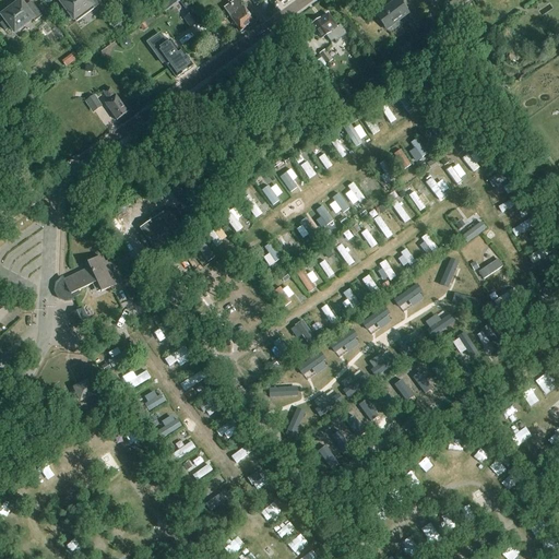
[(64,0),(60,3),(75,23),(100,4),(97,0),(64,0)]
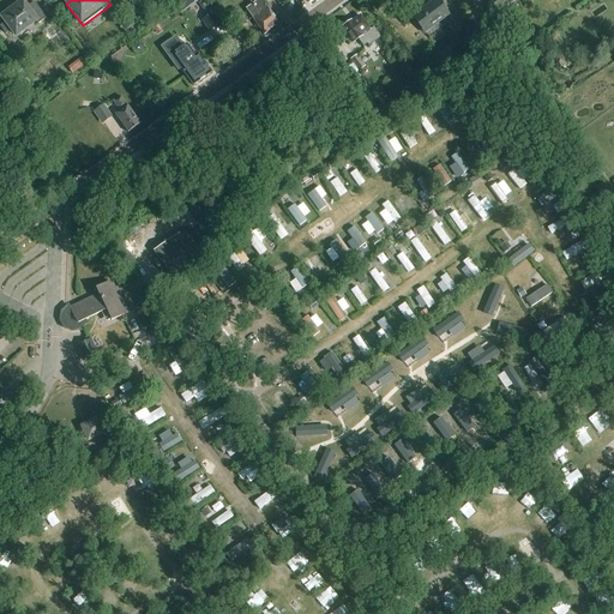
[(250,0),(248,1),(252,5),(245,10),(263,35),(278,24),(263,1),(264,0),(250,0)]
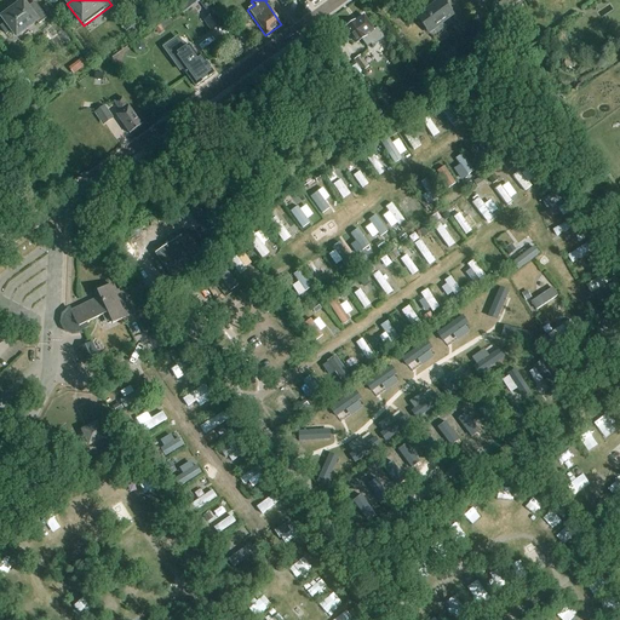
[(454,3),(447,9),(440,0),(437,0),(415,17),(428,33),(451,16),(464,33),(471,27),(454,3)]
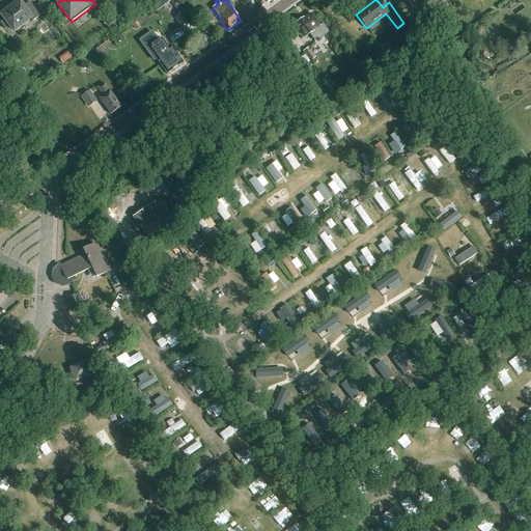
[(18,3),(17,2),(11,6),(11,7),(1,16),(4,20),(0,23),(0,25),(4,31),(9,27),(12,31),(30,19),(32,22),(39,17),(29,2),(23,7),(19,2),(18,3)]
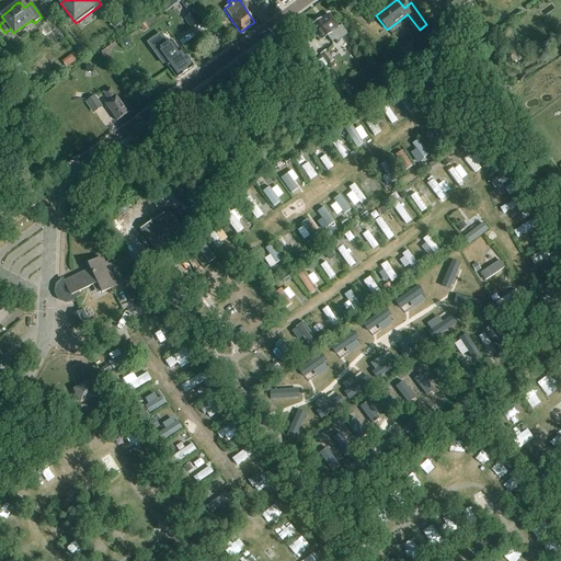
[(207,15),(202,8),(195,13),(201,20),(207,15)]
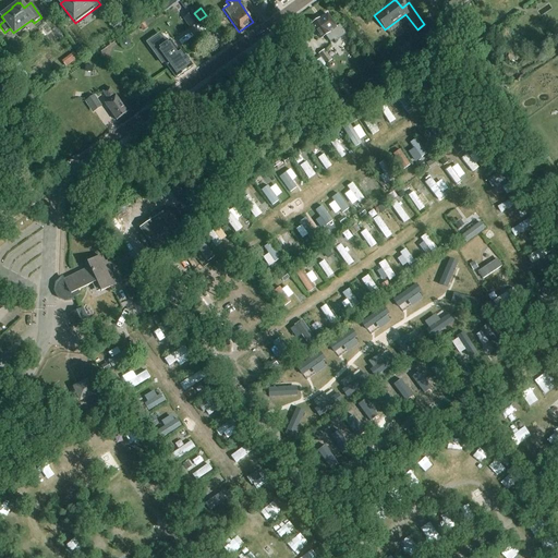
[(189,28),(196,23),(191,14),(183,20),(189,28)]
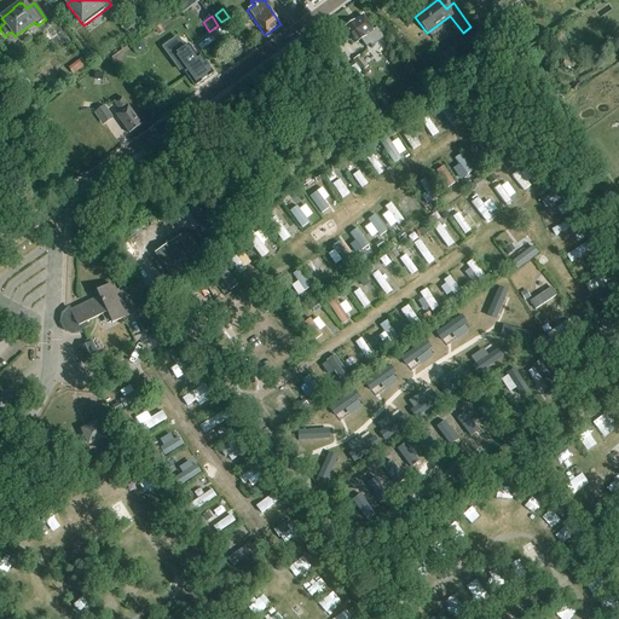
[(346,27),(345,28),(356,42),(360,40),(365,48),(369,46),(370,47),(382,39),(376,29),(372,32),(362,17),(353,22),(350,22),(346,24),(346,27)]
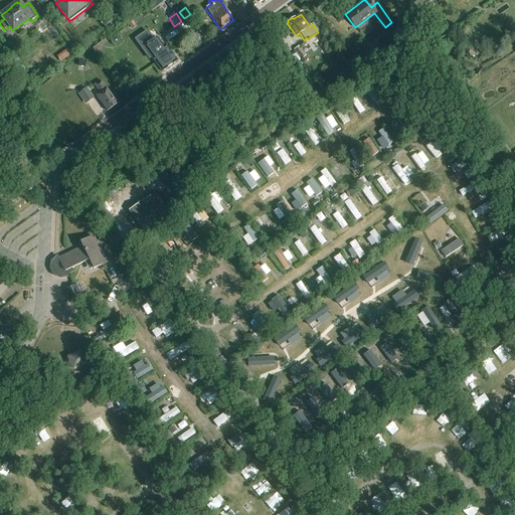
[(120,42),(120,37),(116,36),(112,39),(113,43),(117,44),(120,42)]
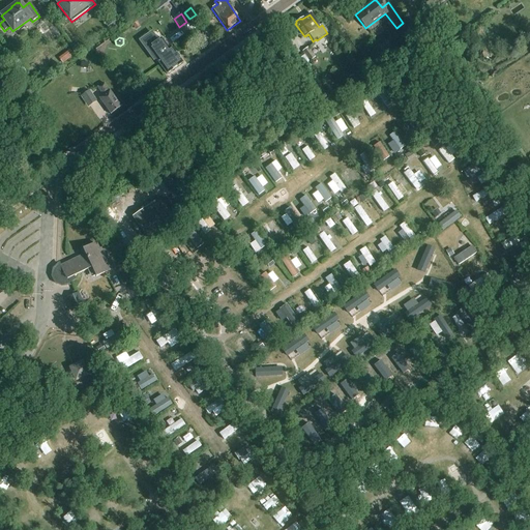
[(169,49),(160,38),(157,40),(156,38),(143,48),(153,62),(156,60),(166,75),(182,63),(171,47),(169,49)]
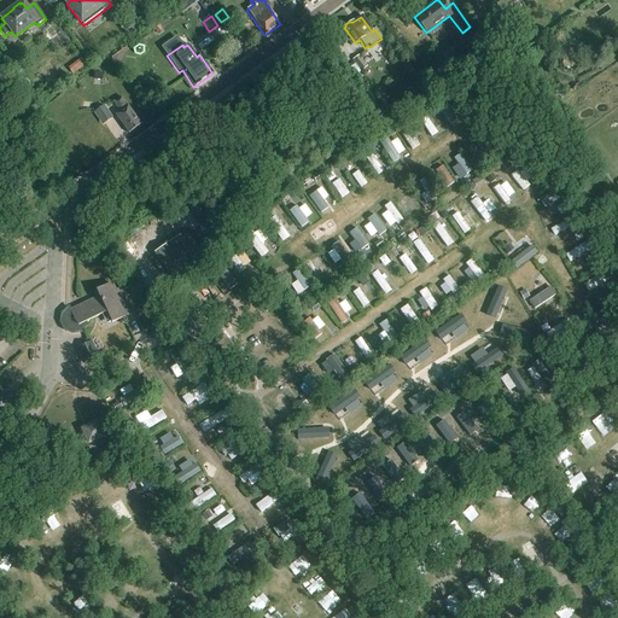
[(491,66),(501,58),(496,52),(487,60),(491,66)]
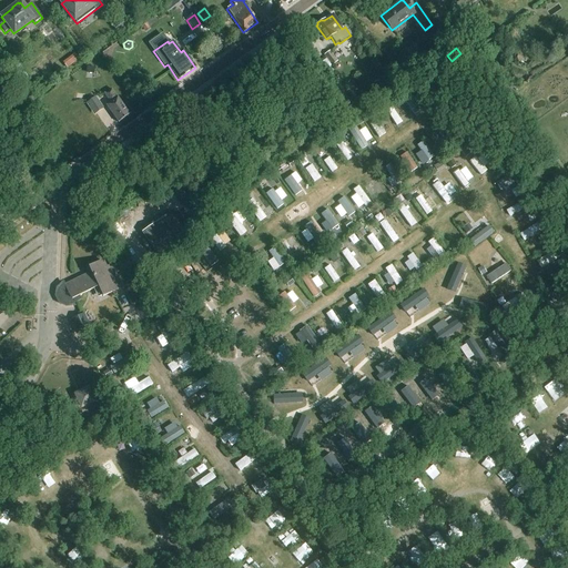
[(332,67),(337,62),(330,51),(323,56),(332,67)]
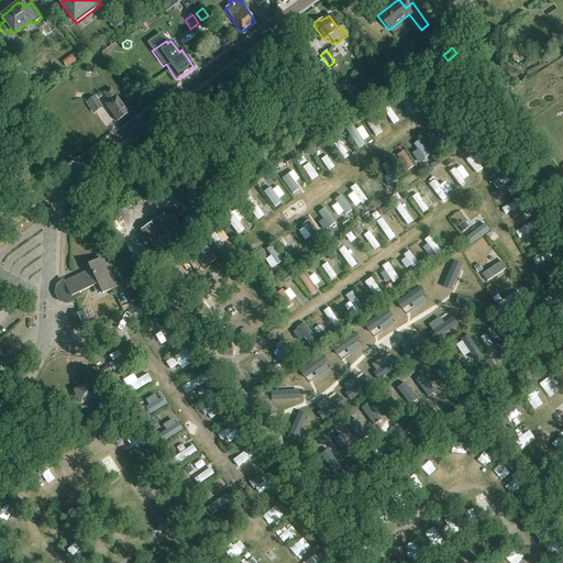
[(70,65),(78,59),(74,53),(66,59),(70,65)]
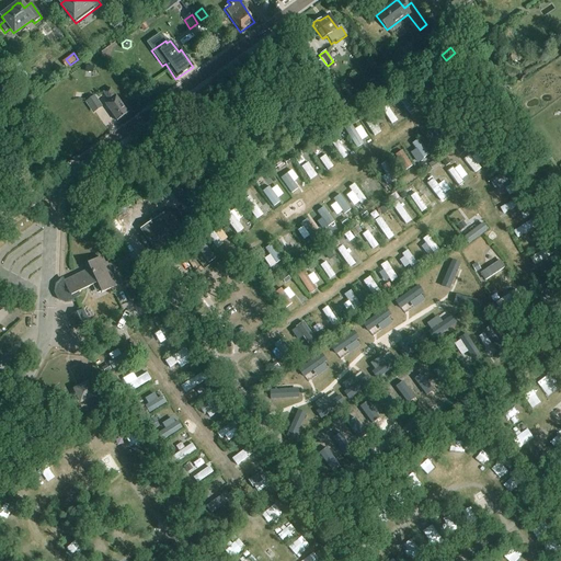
[(413,81),(408,84),(411,90),(416,87),(413,81)]
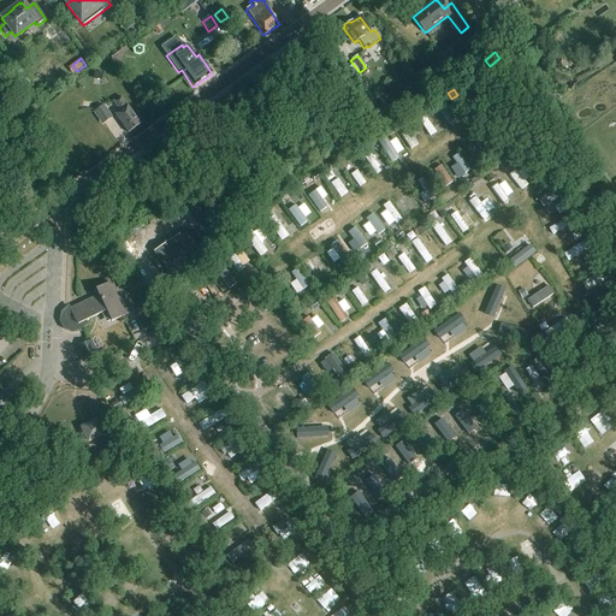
[(128,134),(140,125),(120,96),(112,102),(119,112),(114,114),(128,134)]
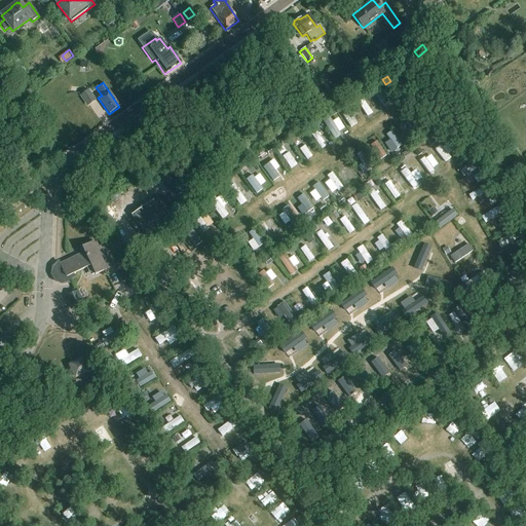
[(386,106),(393,101),(383,85),(376,90),(386,106)]
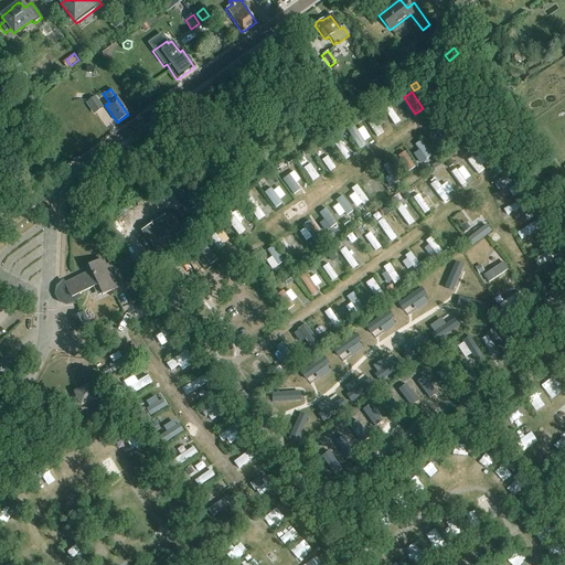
[(93,115),(103,108),(95,97),(85,104),(93,115)]
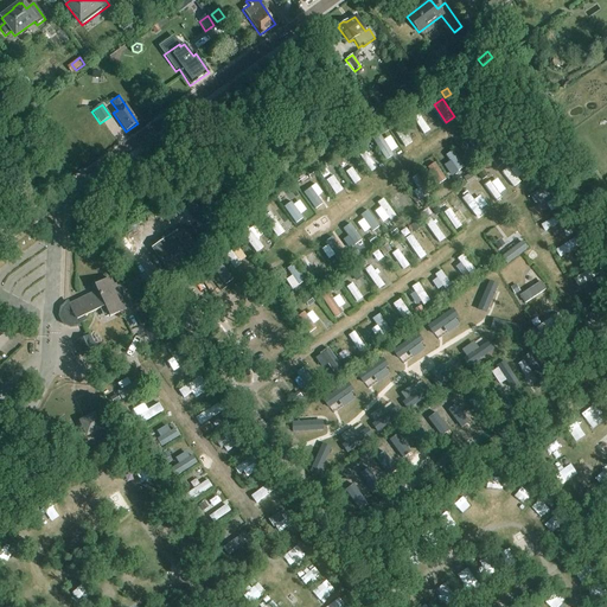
[(393,120),(387,123),(390,129),(396,125),(393,120)]
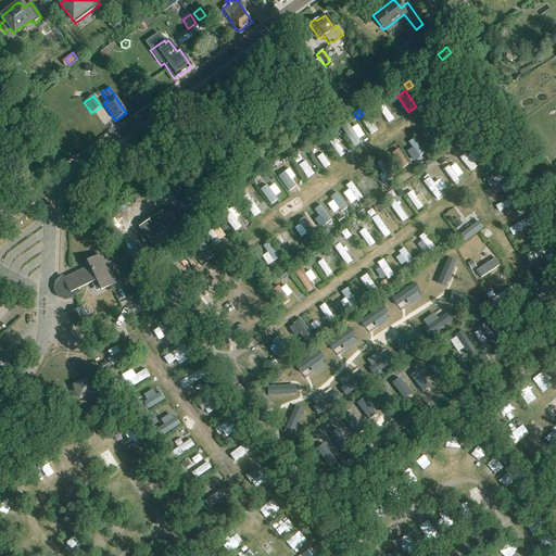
[(353,114),(348,118),(351,124),(356,121),(353,114)]
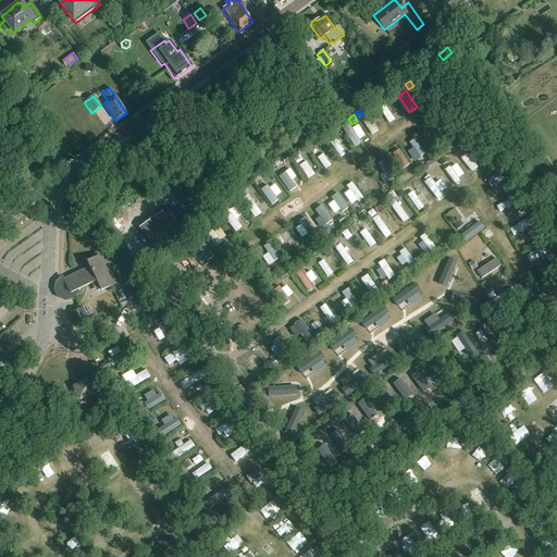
[(372,118),(367,122),(373,135),(380,131),(372,118)]
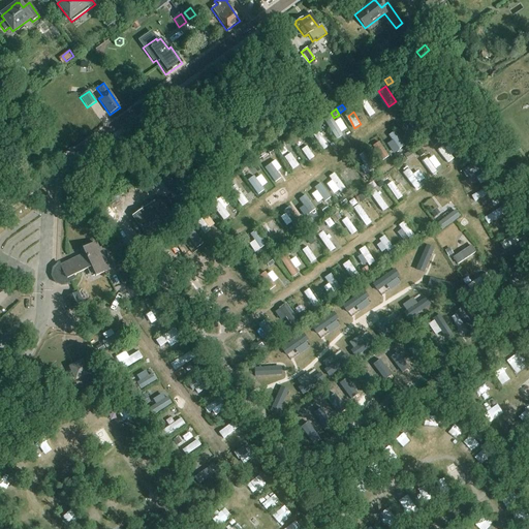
[(302,137),(307,134),(304,128),(298,132),(302,137)]
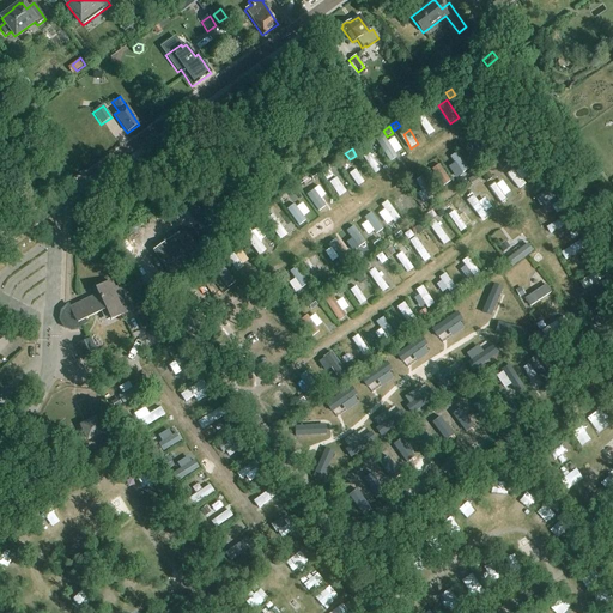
[(462,150),(453,155),(462,174),(472,169),(462,150)]
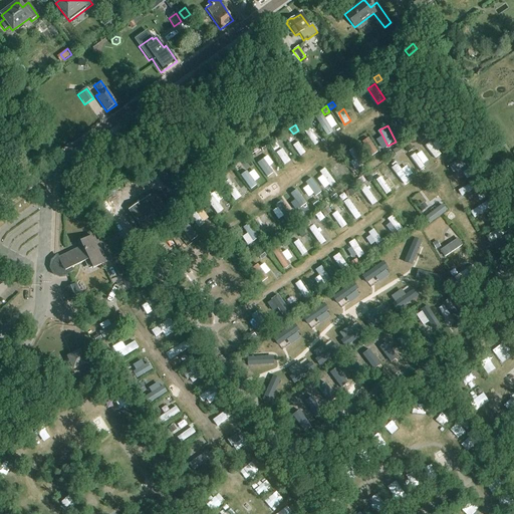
[(316,146),(322,142),(312,126),(307,130),(316,146)]
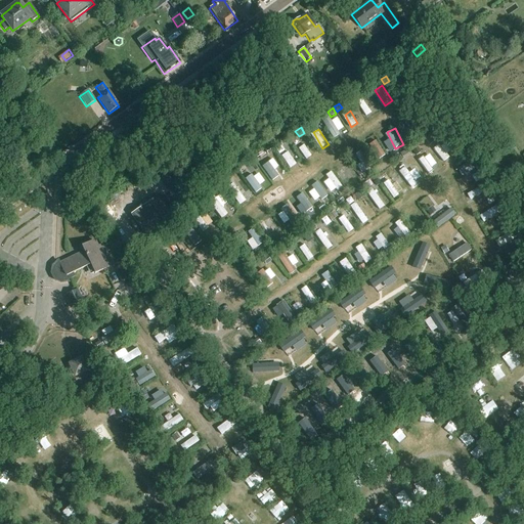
[(285,137),(279,141),(282,146),(289,143),(285,137)]
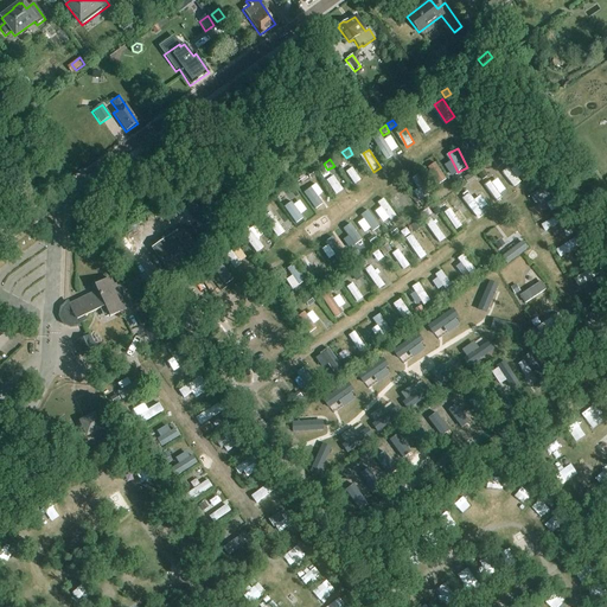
[(439,161),(428,166),(435,179),(445,174),(439,161)]
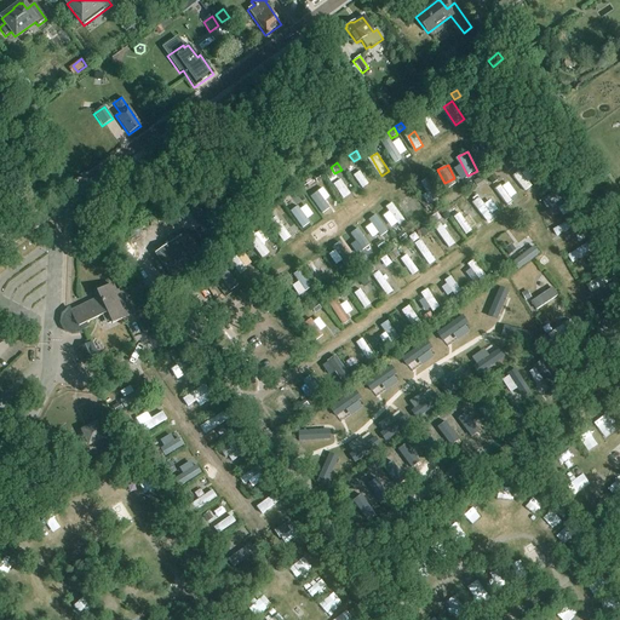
[(355,176),(363,188),(372,183),(362,170),(355,176)]
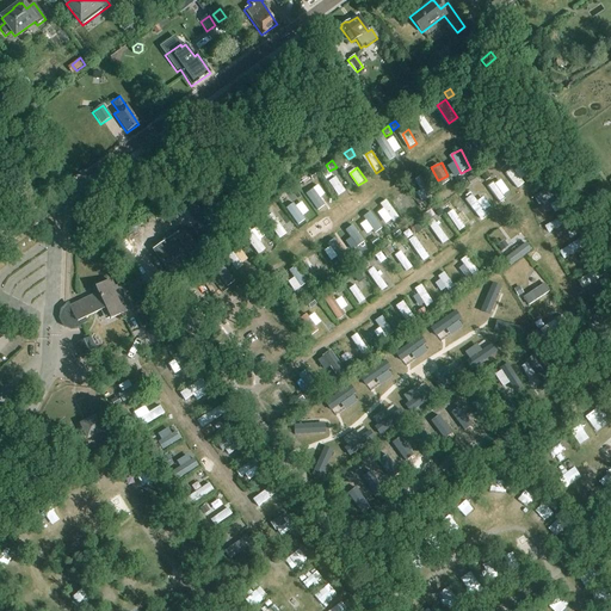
[(517,167),(507,173),(518,190),(528,184),(517,167)]
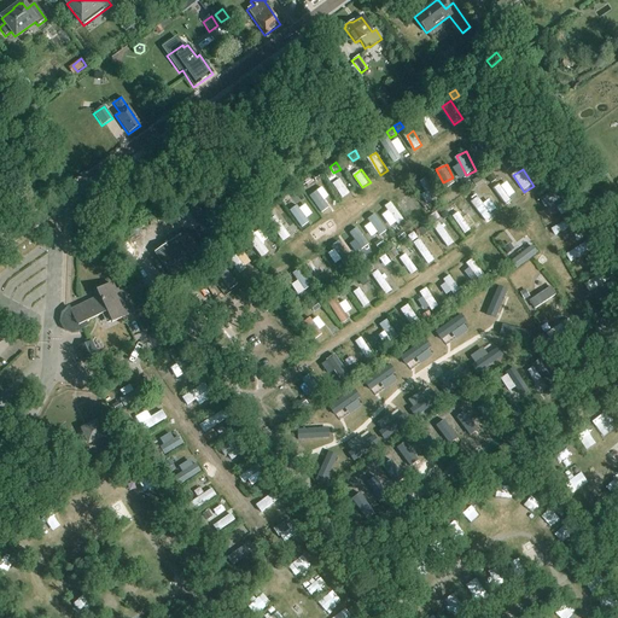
[(319,173),(312,178),(316,185),(322,180),(319,173)]
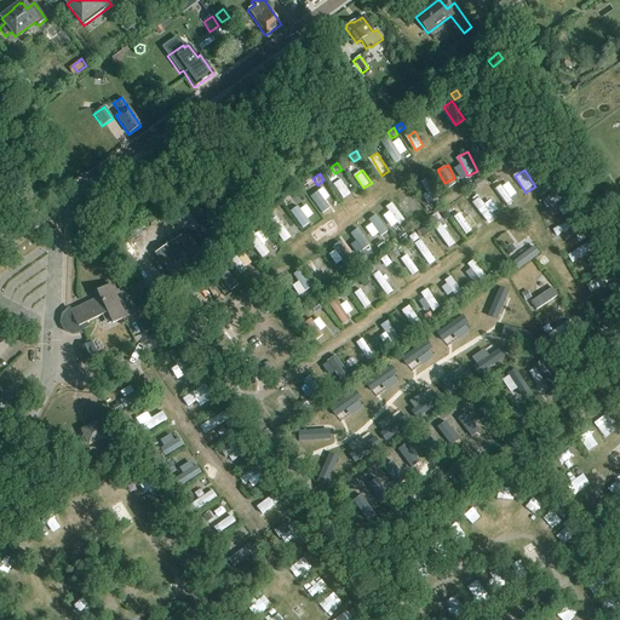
[(345,199),(354,193),(343,178),(336,184),(345,199)]
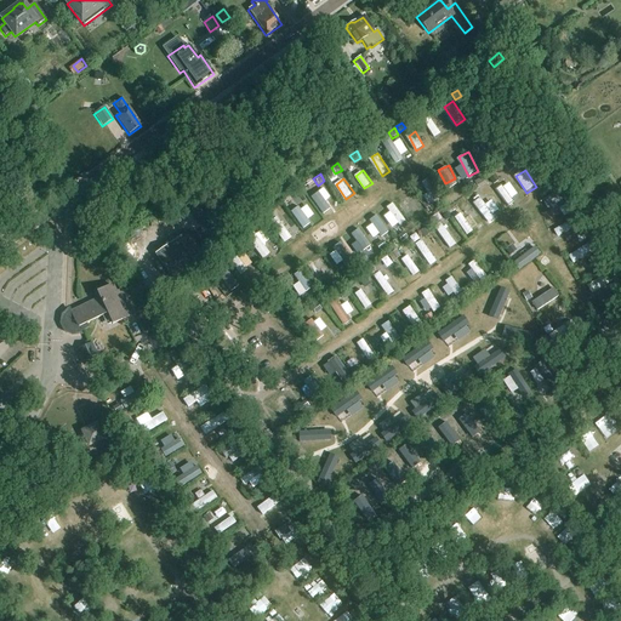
[(422,183),(436,201),(443,195),(431,178),(422,183)]
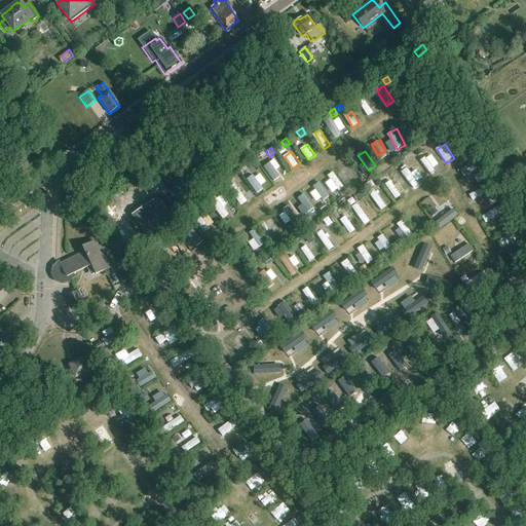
[(430,174),(437,171),(430,156),(423,159),(430,174)]
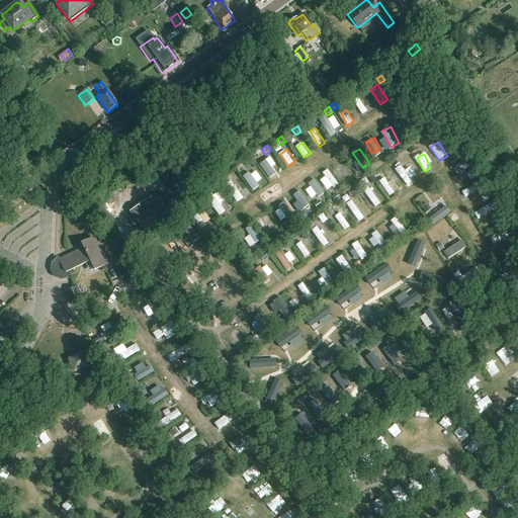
[(478,155),(455,163),(458,173),(481,164),(478,155)]
